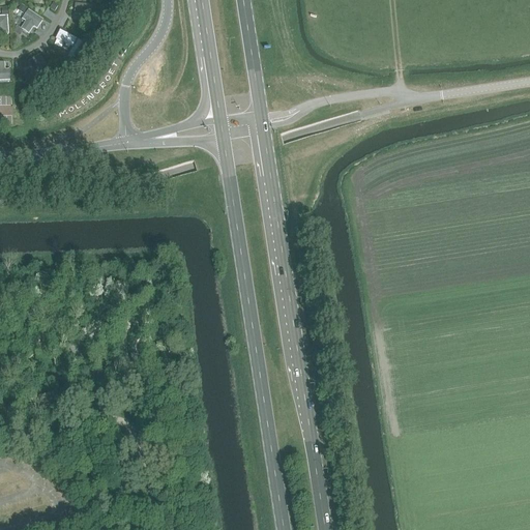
[(15,0),(0,0),(0,7),(6,9),(11,4),(15,0)]
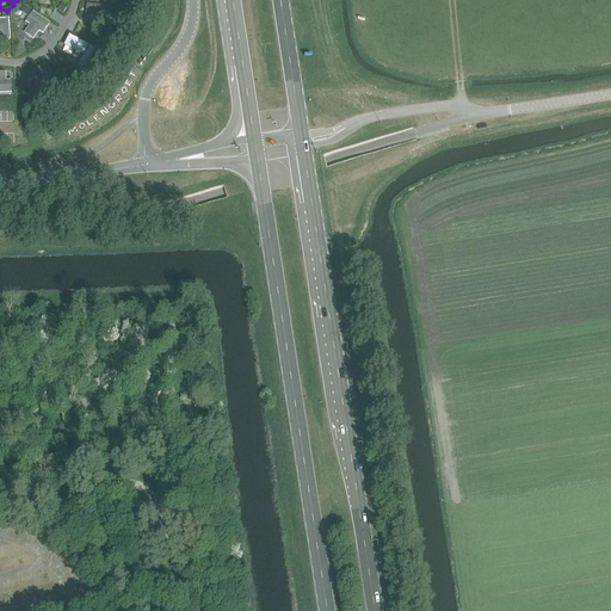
[(7,11),(28,54),(35,51),(42,47),(47,42),(54,36),(59,29),(63,20),(32,0),(17,0),(13,5),(7,11)]
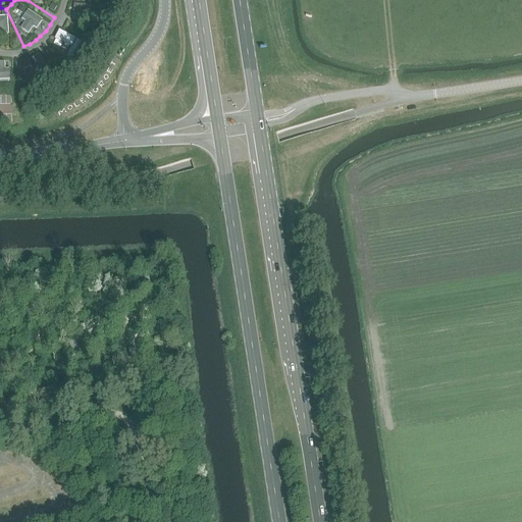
[(28,0),(54,17),(55,14),(58,8),(60,0),(28,0)]
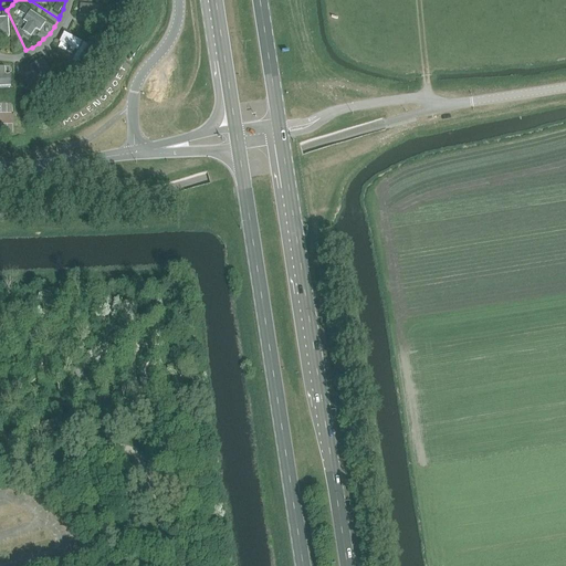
[(69,17),(63,29),(88,48),(101,25),(105,4),(86,0),(74,0),(73,7),(69,17)]
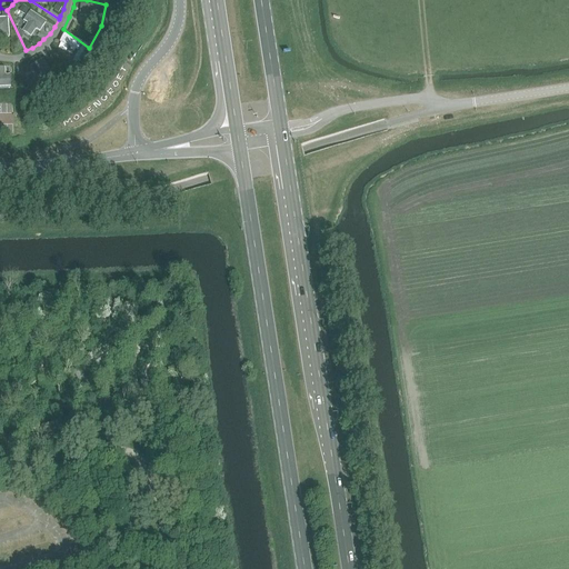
[(26,50),(7,10),(0,8),(0,52),(8,55),(19,53),(26,50)]
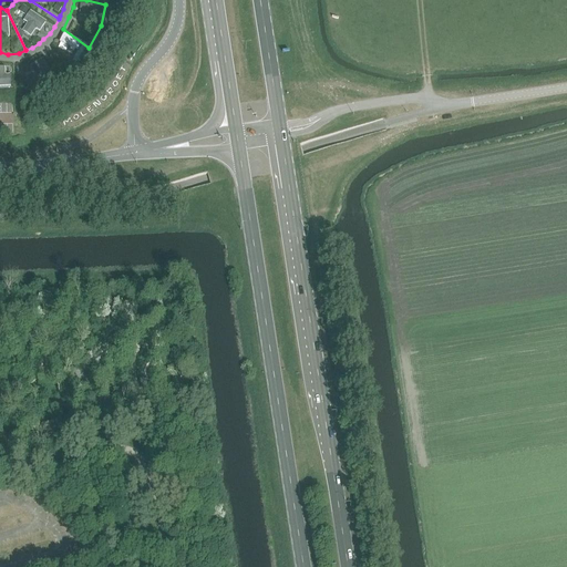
[(53,42),(43,51),(61,82),(89,48),(63,29),(59,35),(53,42)]
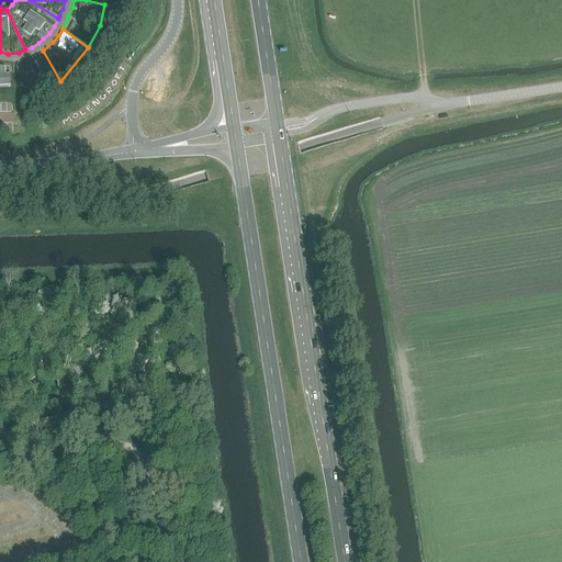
[(60,81),(43,51),(33,57),(21,60),(13,63),(15,82),(18,86),(29,100),(60,81)]
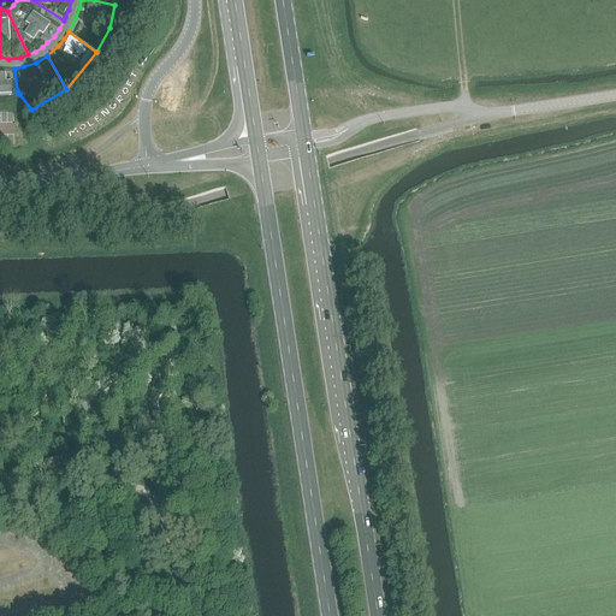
[(0,66),(0,96),(19,94),(17,90),(15,69),(4,67),(0,66)]
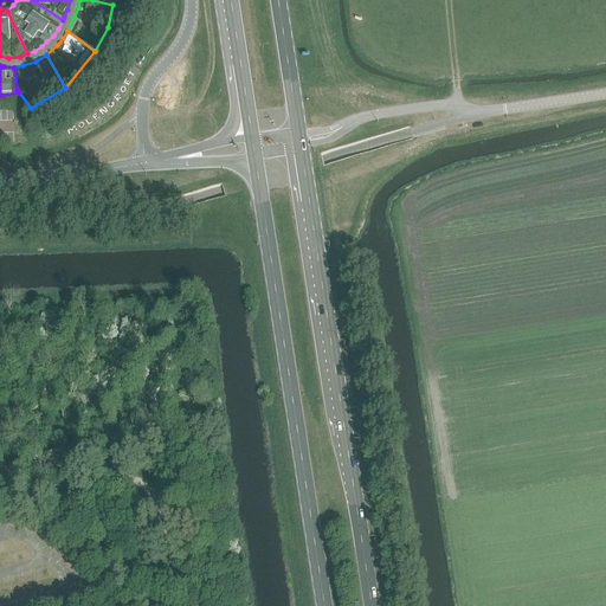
All buildings are outlined.
